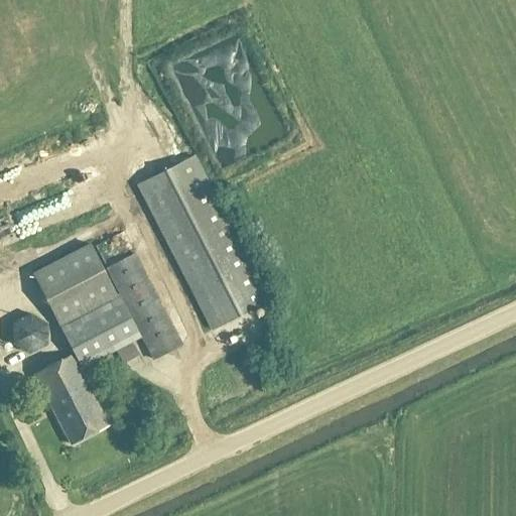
[(282,126),(278,105),(266,108),(270,129),(282,126)]
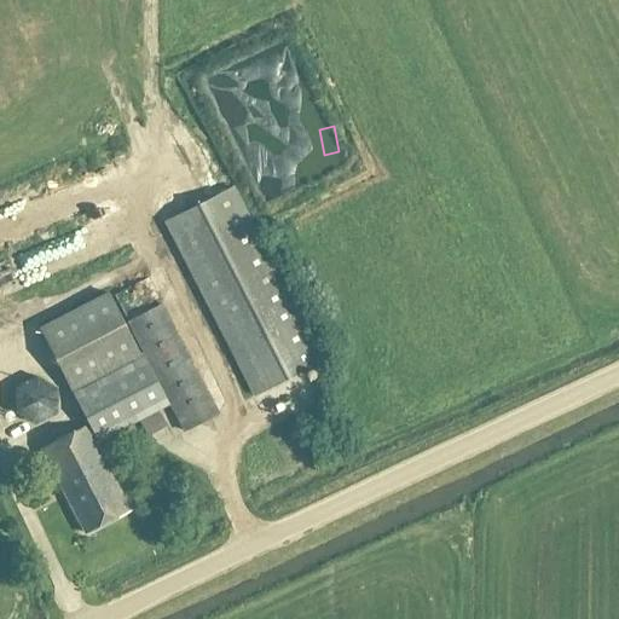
[(320,362),(232,189),(165,223),(254,395),(320,362)]
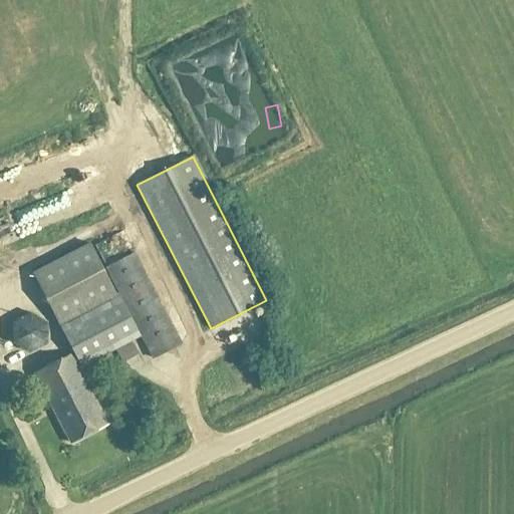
[(107,424),(78,367),(114,348),(121,362),(138,353),(131,340),(139,335),(118,297),(116,297),(89,244),(31,274),(72,352),(33,372),(69,443),(107,424)]
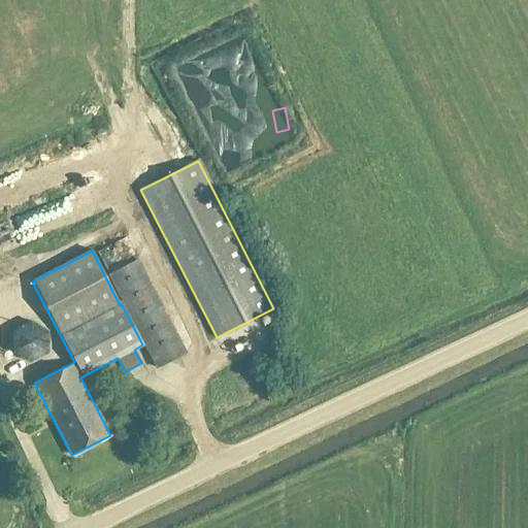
[(187,353),(138,259),(107,274),(157,369),(187,353)]
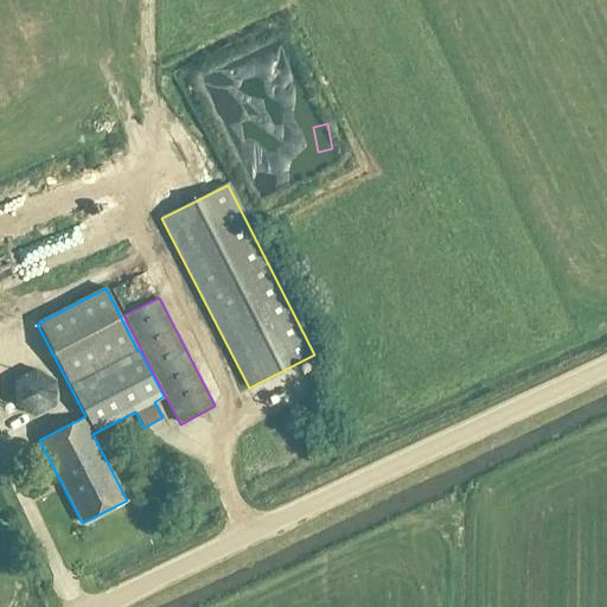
[(36,369),(13,381),(13,404),(33,417),(55,406),(55,382),(36,369)]
